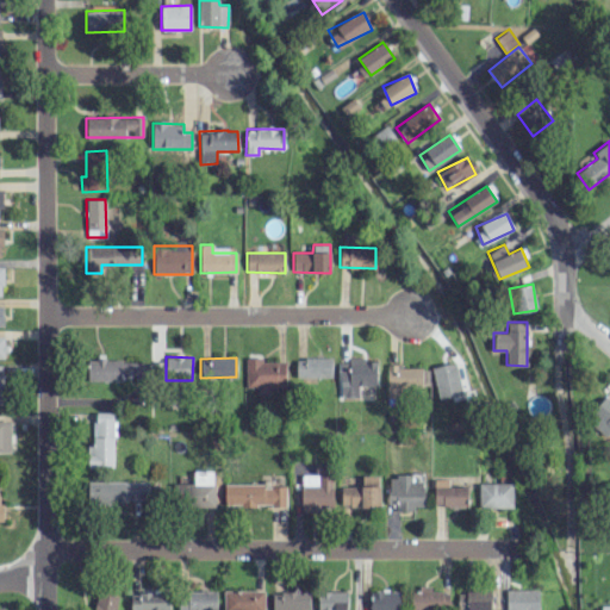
[(331,358),(297,358),(296,377),(331,378),(331,358)]
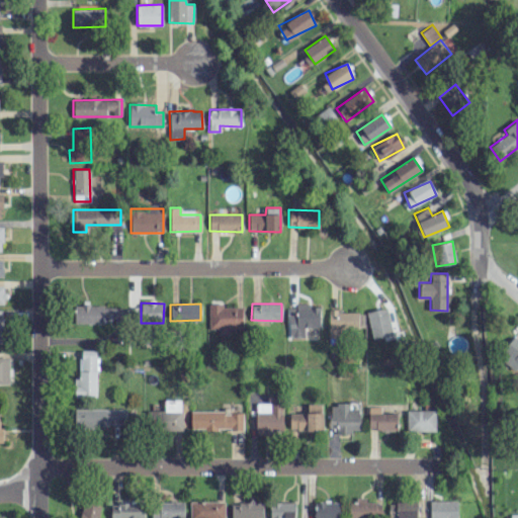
[(304,328),(320,327),(320,305),(295,306),(295,312),(288,312),(289,338),(304,337),(304,328)]
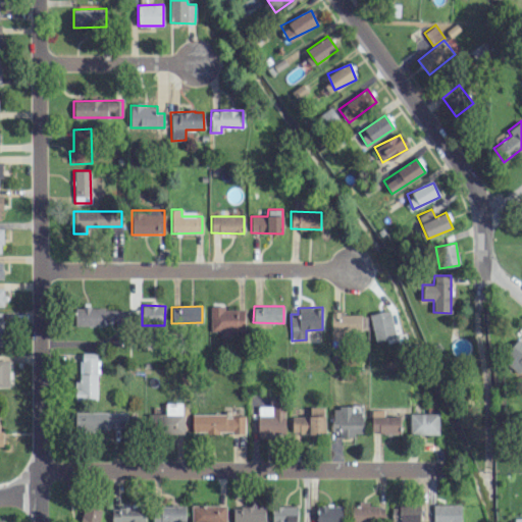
[(74,326),(125,325),(125,308),(74,309),(74,326)]
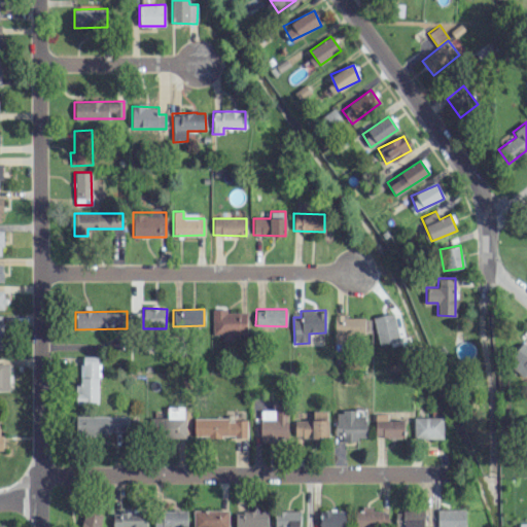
[(212,335),(223,335),(223,337),(246,337),(246,311),(212,311),(212,335)]
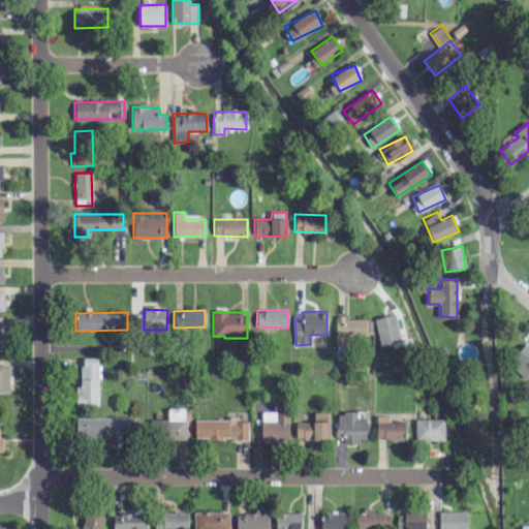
[(401,341),(394,314),(374,319),(380,346),(401,341)]
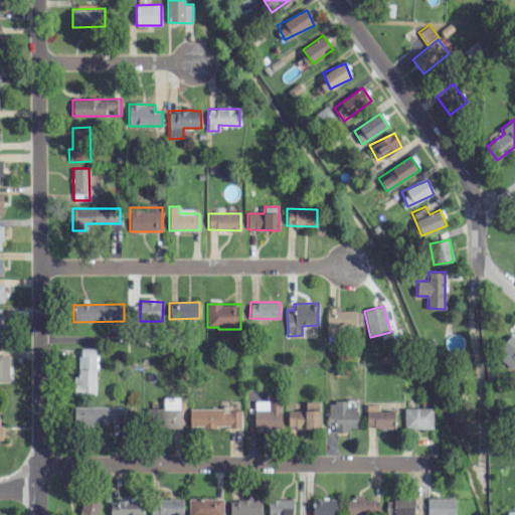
[(326,310),(327,332),(361,331),(361,309),(326,310)]
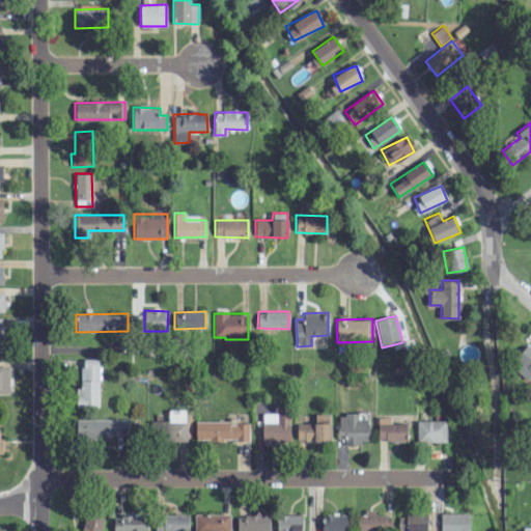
[(530,374),(530,346),(527,343),(510,363),(528,379),(530,374)]
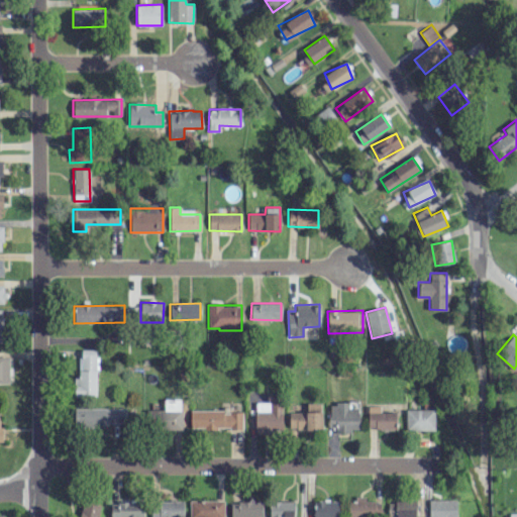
[(96,349),(79,349),(79,378),(74,378),(74,396),(97,396),(96,349)]
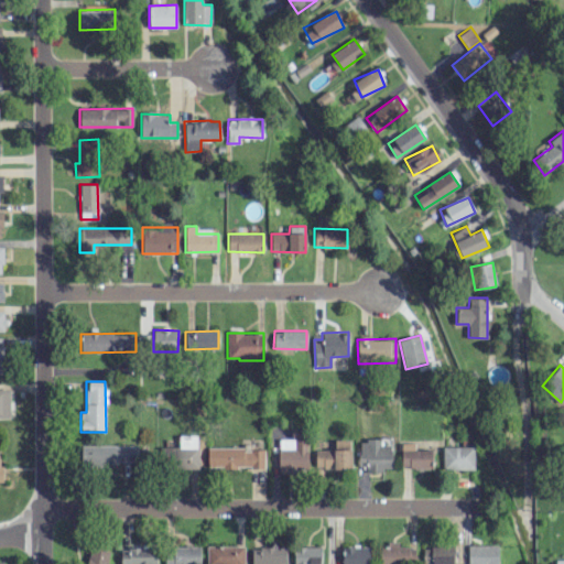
[(0,418),(10,419),(10,389),(0,389),(0,418)]
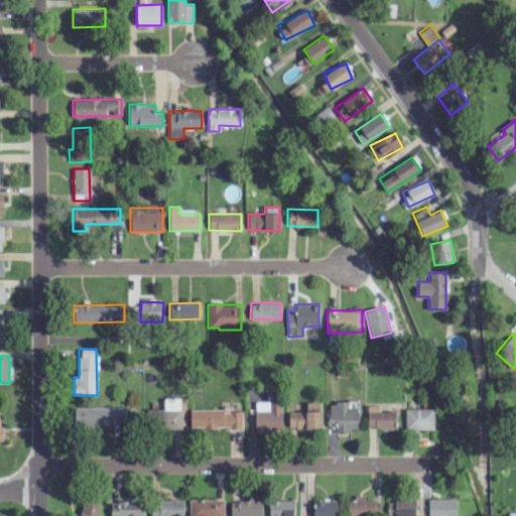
[(281,427),(281,394),(267,393),(267,402),(255,401),(254,432),(269,432),(269,427),(281,427)]
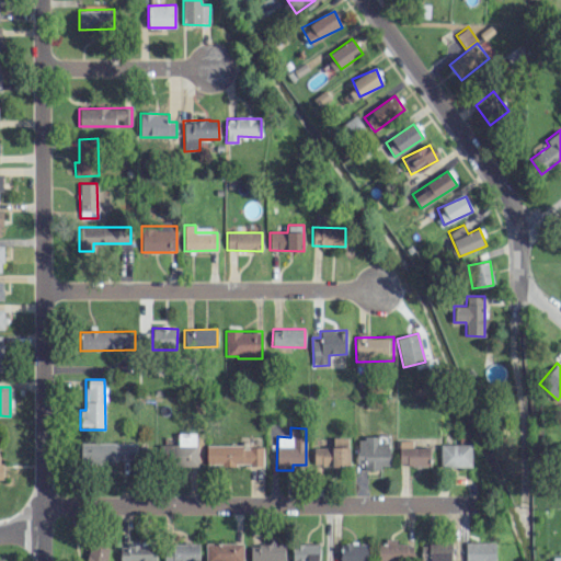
[(158,445),(159,467),(196,466),(196,433),(178,434),(179,445),(158,445)]
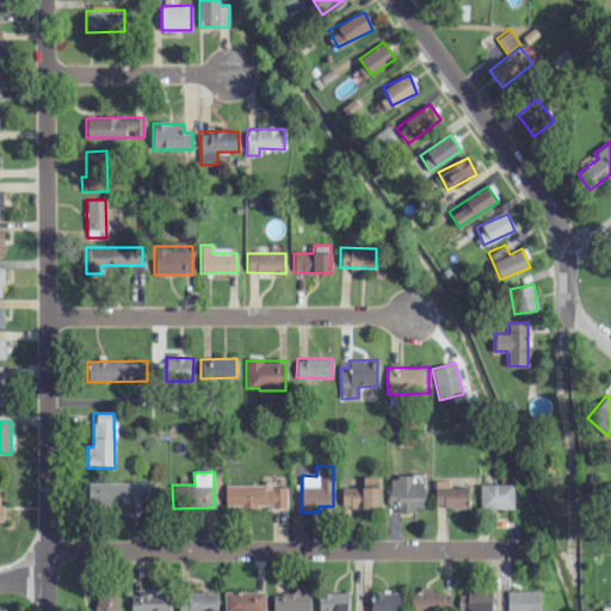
[(341,488),(341,508),(381,508),(380,476),(362,476),(363,487),(341,488)]
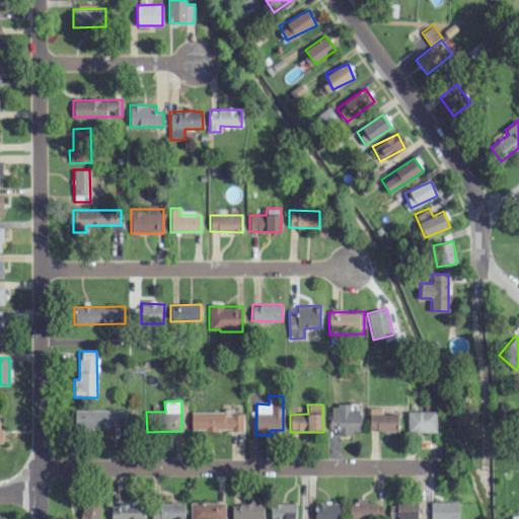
[(350,404),(329,404),(329,429),(337,429),(337,435),(352,435),(352,431),(361,431),(361,410),(350,410),(350,404)]
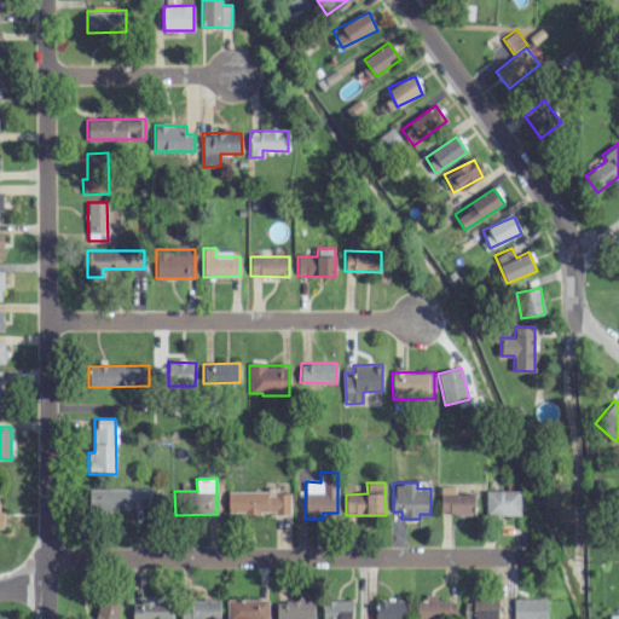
[(474,493),(453,493),(455,486),(440,486),(440,513),(474,513),(474,493)]
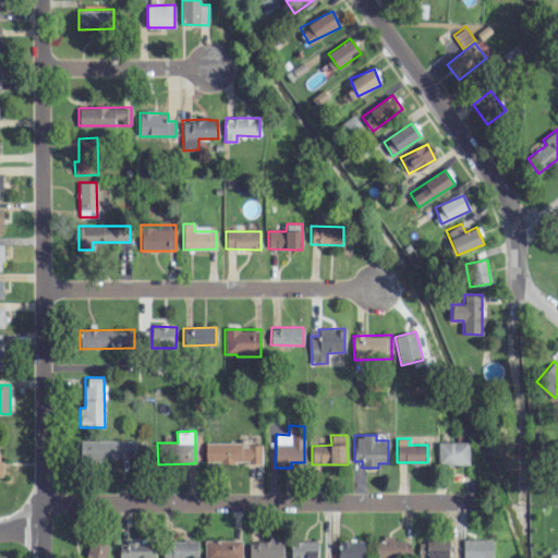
[(136,440),(81,440),(81,460),(136,460),(136,440)]
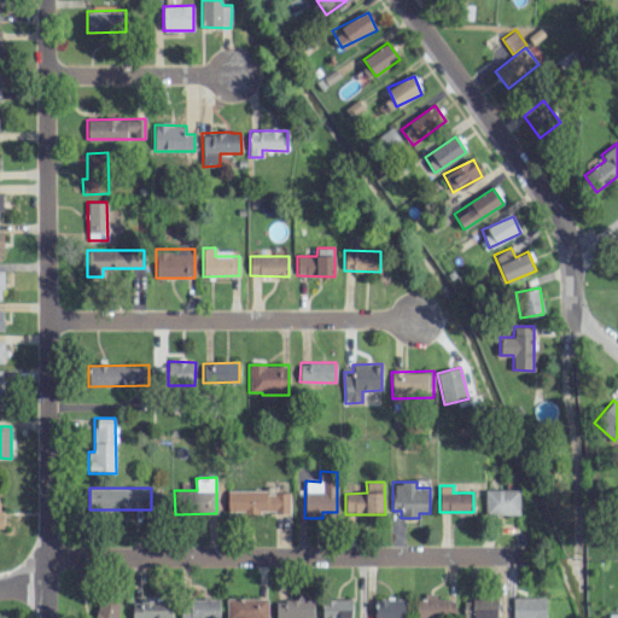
[(485,514),(519,514),(519,489),(484,490),(485,514)]
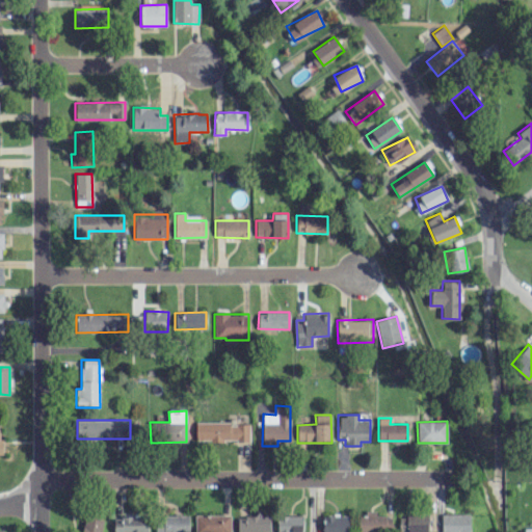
[(195,441),(248,441),(248,423),(195,423),(195,441)]
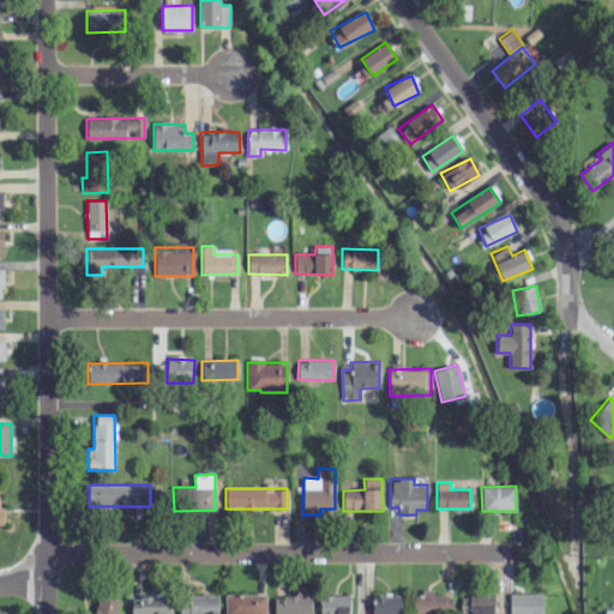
[(414,613),(451,613),(451,595),(433,595),(433,593),(414,593),(414,613)]
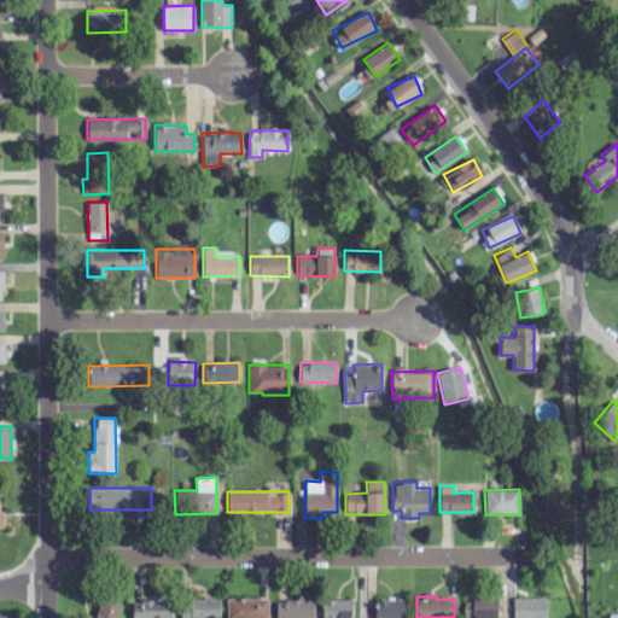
[(512,617),(546,617),(546,596),(512,596),(512,617)]
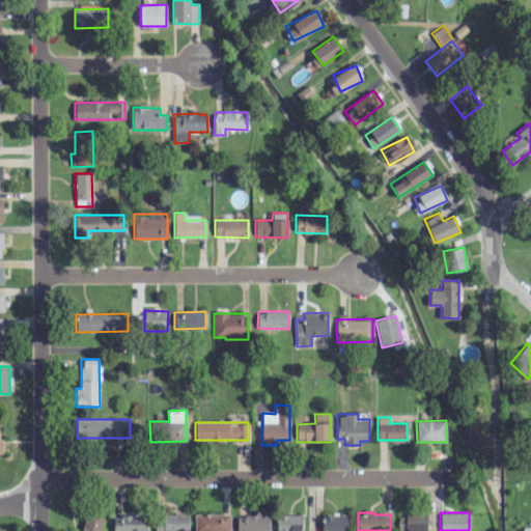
[(147,530),(147,514),(113,515),(114,530),(147,530)]
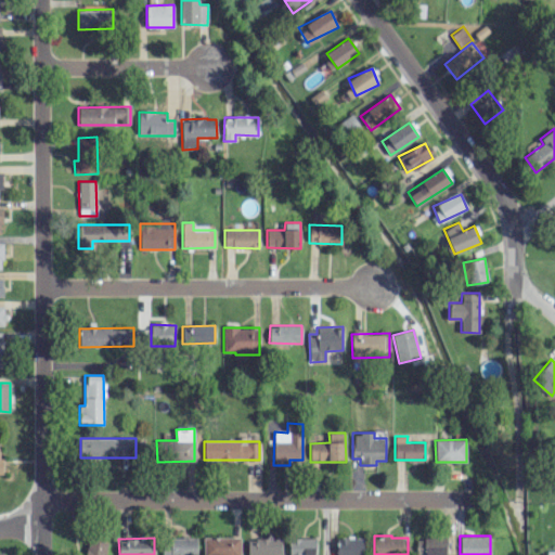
[(196,554),(196,538),(162,538),(162,554),(196,554)]
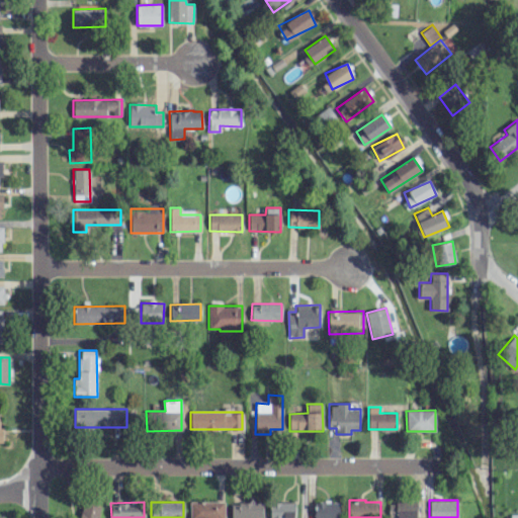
[(189,517),(224,517),(224,502),(189,502),(189,517)]
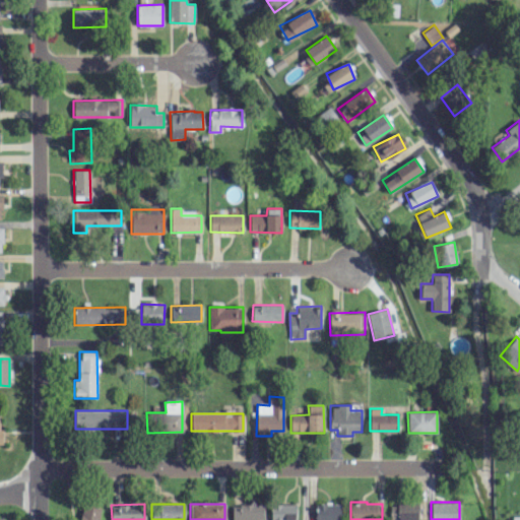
[(232,519),(263,519),(263,504),(232,504),(232,519)]
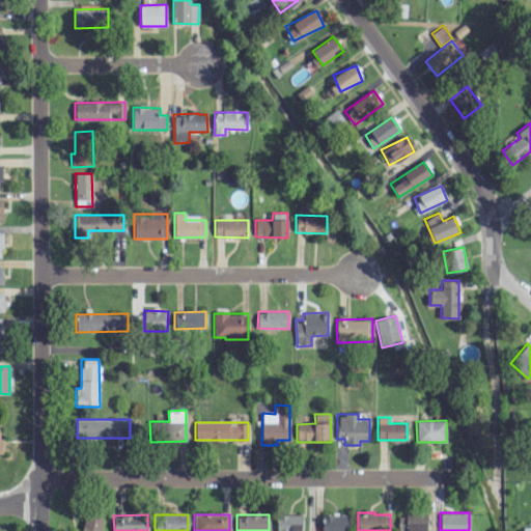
[(302,530),(302,514),(276,514),(277,530),(302,530)]
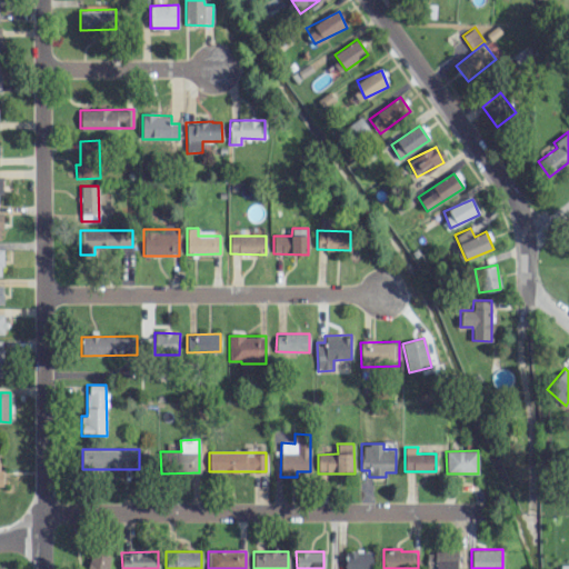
[(373,568),(373,551),(345,551),(345,568),(373,568)]
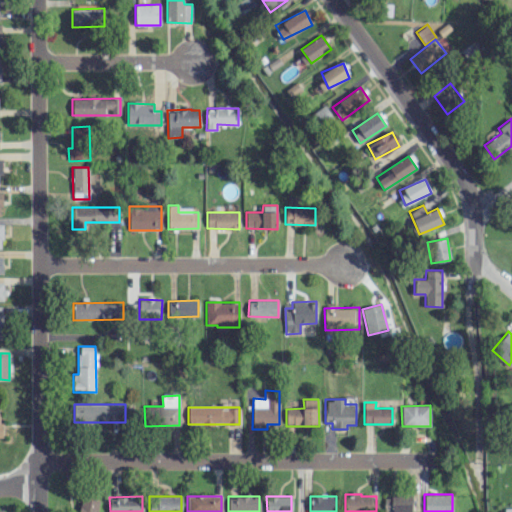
[(384,511),(411,511),(412,496),(384,496),(384,511)]
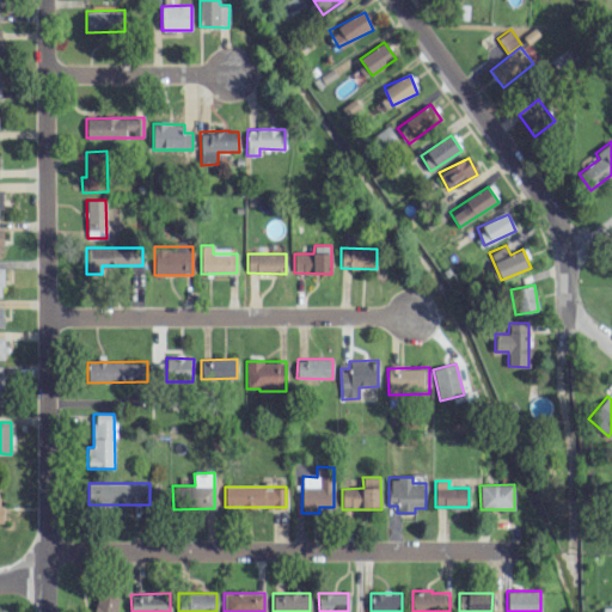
[(96,611),(117,611),(117,595),(96,595),(96,611)]
